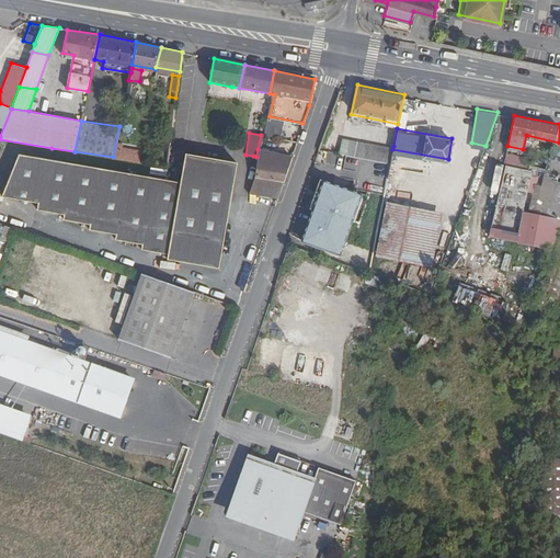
[(342,136),(340,150),(391,159),(392,149),(393,146),(342,136)]
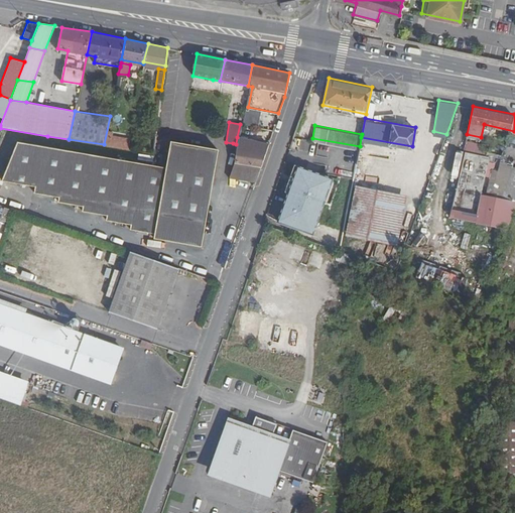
[(259,166),(267,143),(237,137),(236,144),(234,149),(232,162),(259,166)]
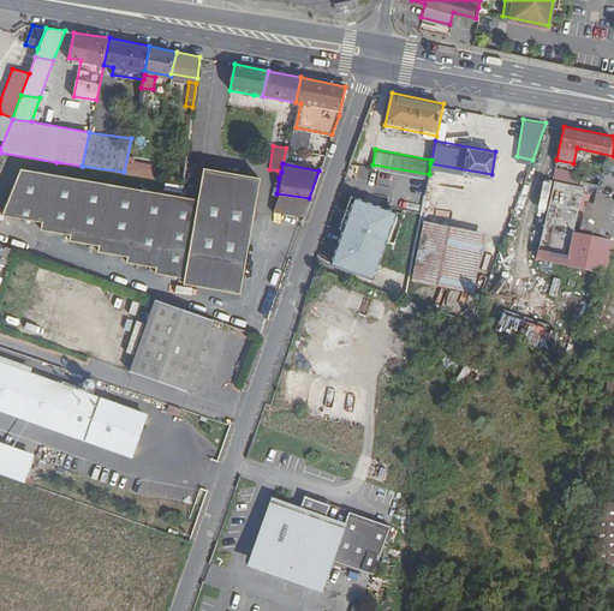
[(239,295),(261,179),(204,169),(200,199),(17,171),(1,214),(41,223),(40,228),(70,235),(69,239),(97,246),(97,249),(127,256),(126,261),(154,268),(154,271),(183,277),(182,281),(239,295)]
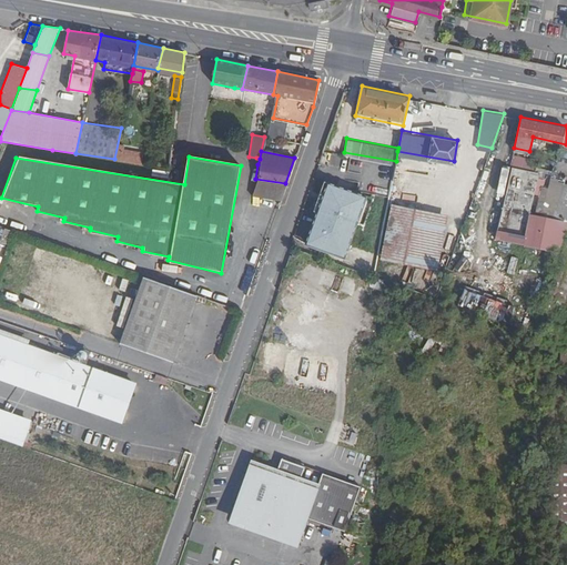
[(526,224),(529,209),(534,188),(540,189),(545,165),(537,163),(536,168),(510,163),(497,218),(526,224)]
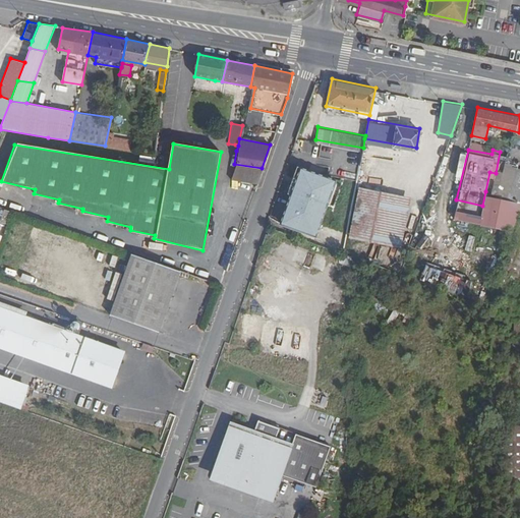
[(228,180),(255,184),(262,168),(234,164),(228,180)]
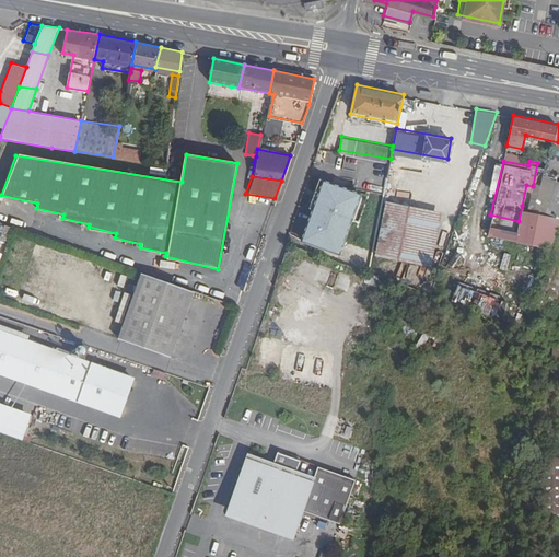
[(359,192),(321,177),(311,205),(314,206),(302,236),(338,250),(359,192)]
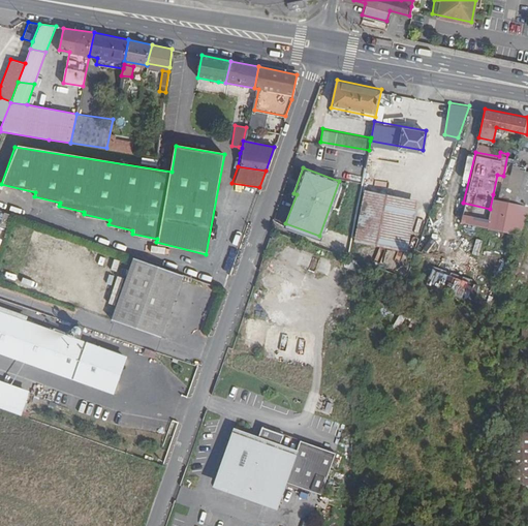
[(519,233),(527,206),(527,168),(524,167),(517,190),(514,199),(503,197),(493,194),(490,209),(487,225),(519,233)]
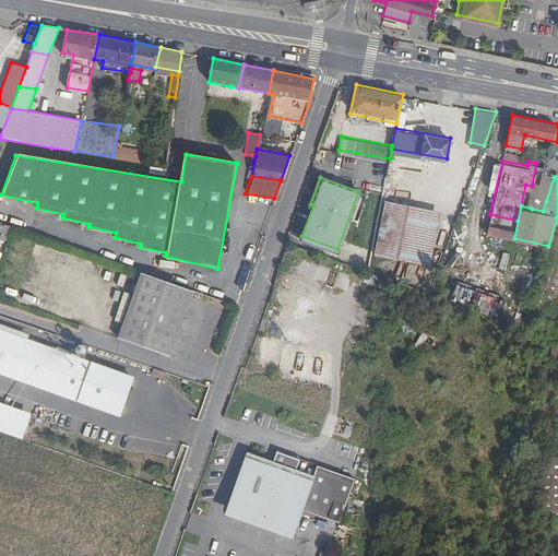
[(441,208),(386,197),(375,252),(430,262),(441,208)]
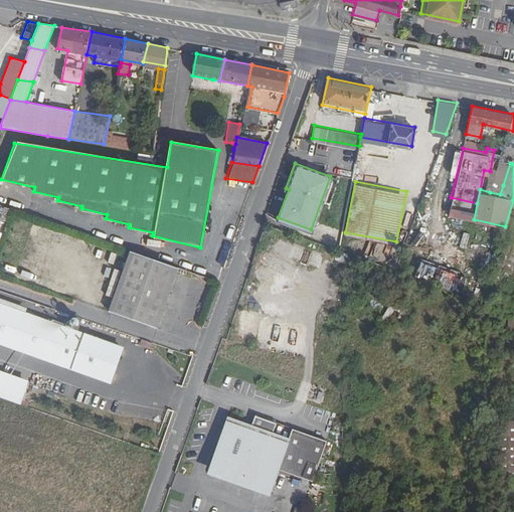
[(493,182),(490,192),(500,194),(503,185),(493,182)]
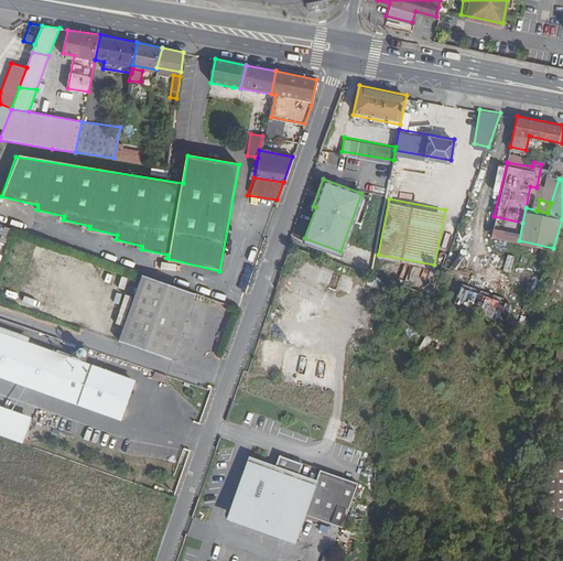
[(519,240),(522,223),(494,216),(490,234),(519,240)]
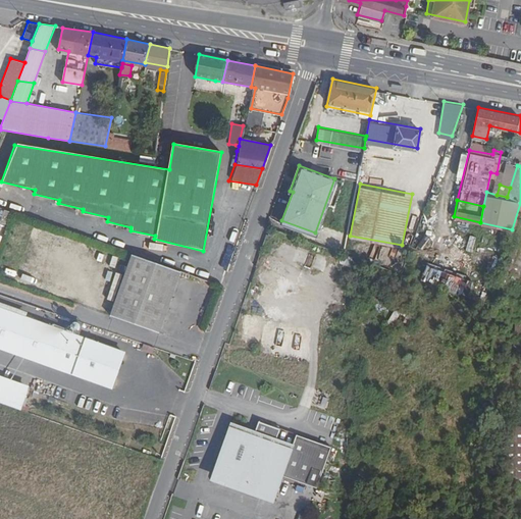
[(317,251),(314,257),(324,261),(326,255),(317,251)]
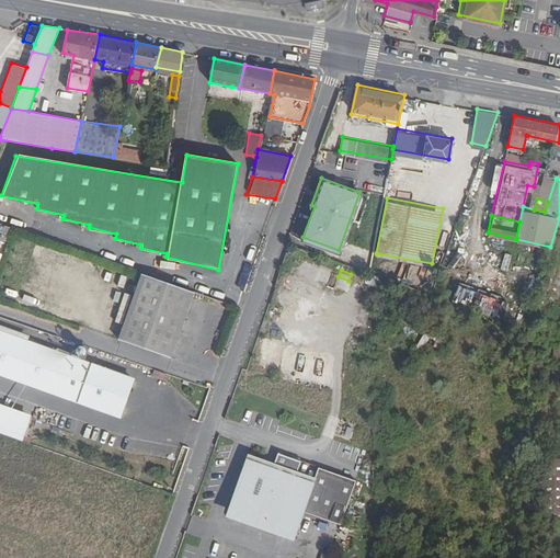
[(381,286),(385,275),(368,270),(365,281),(381,286)]
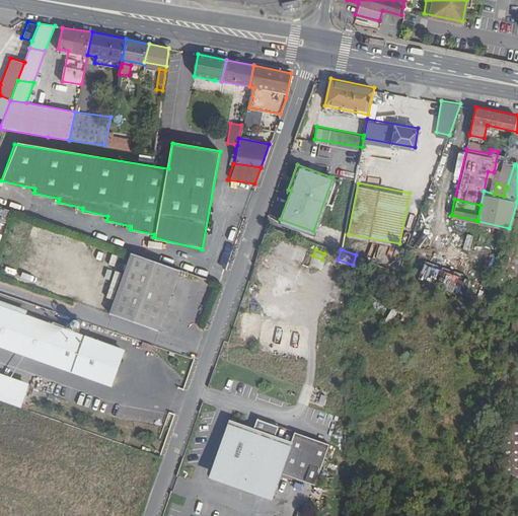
[(158,329),(162,316),(178,269),(130,251),(108,312),(158,329)]
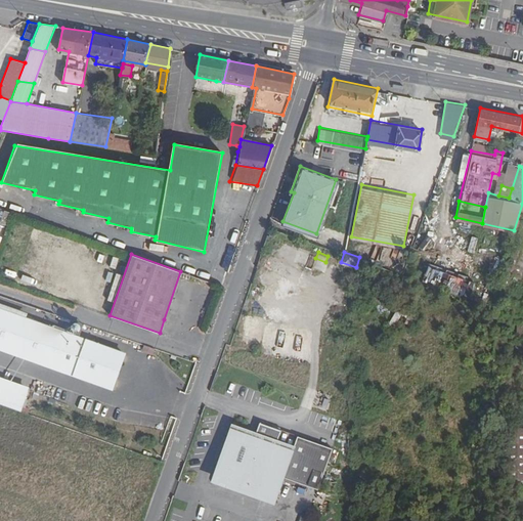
[(121,352),(0,308),(0,349),(109,389),(121,352)]
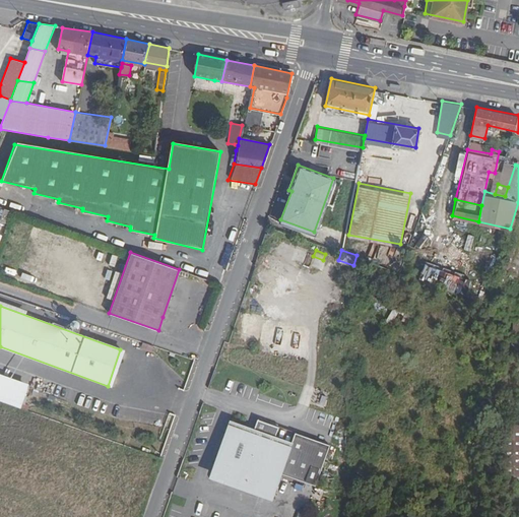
[(287,338),(299,339),(300,326),(289,325),(287,338)]
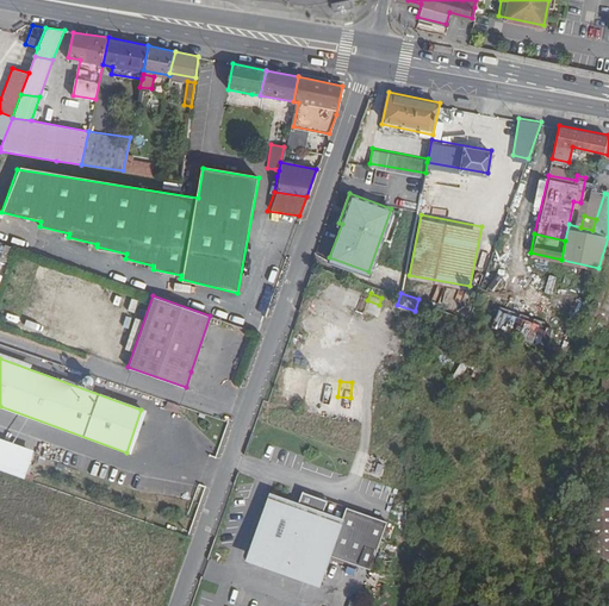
[(0,468),(23,478),(30,455),(0,443),(0,468)]
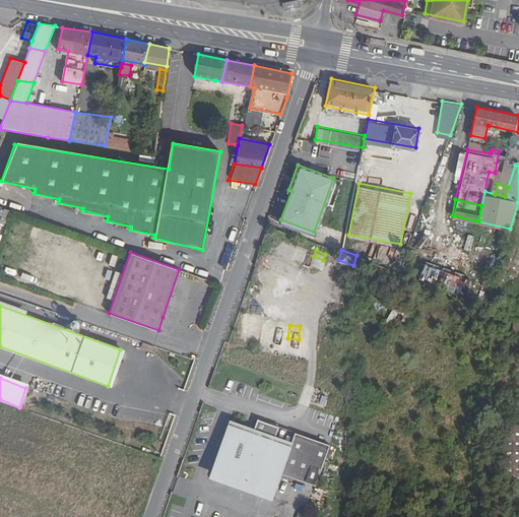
[(210,469),(258,486),(278,426),(254,417),(249,430),(241,427),(243,423),(229,418),(210,469)]
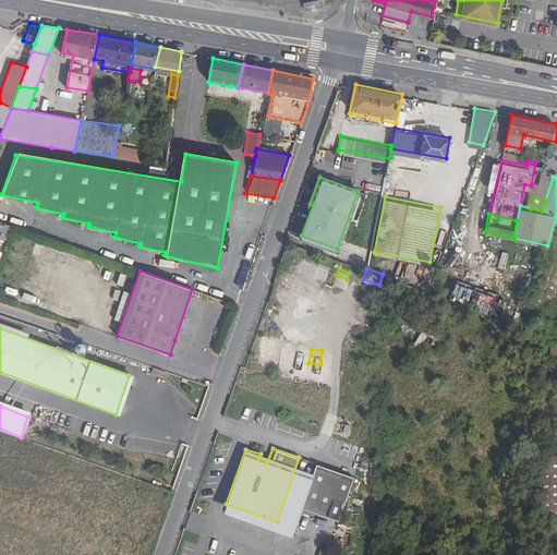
[(556,507),(556,453),(540,454),(541,508),(556,507)]
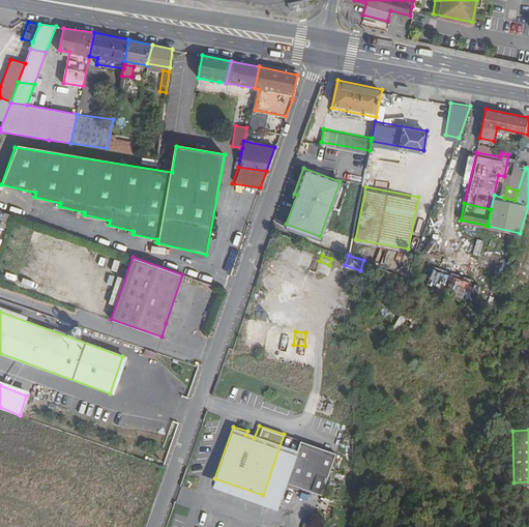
[(277,500),(284,481),(298,439),(284,434),(263,495),(277,500)]
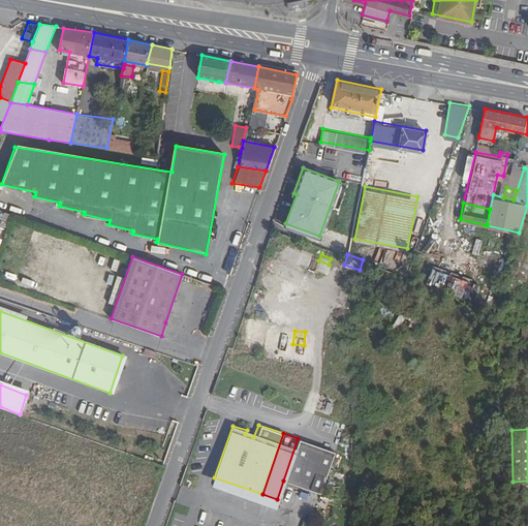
[(298,438),(283,481),(319,492),(333,451),(298,438)]
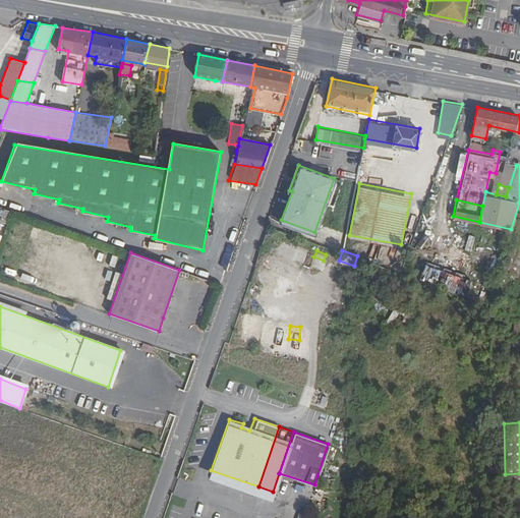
[(102,460),(107,446),(95,441),(89,455),(102,460)]
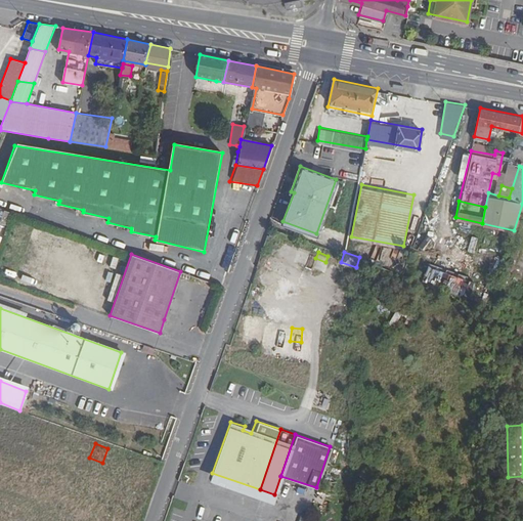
[(522,476),(508,477),(508,488),(522,488),(522,476)]
